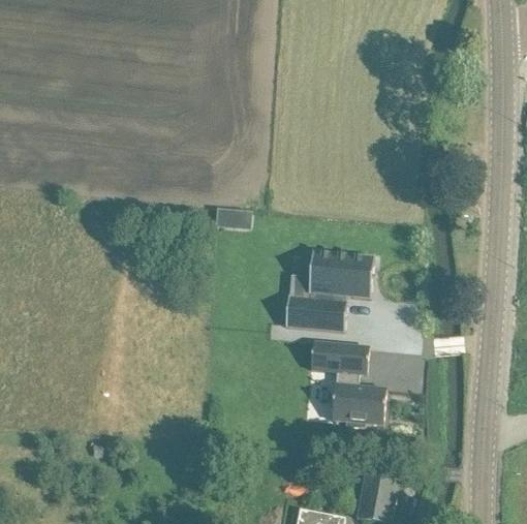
[(218,208),(217,225),(234,226),(236,209),(218,208)]
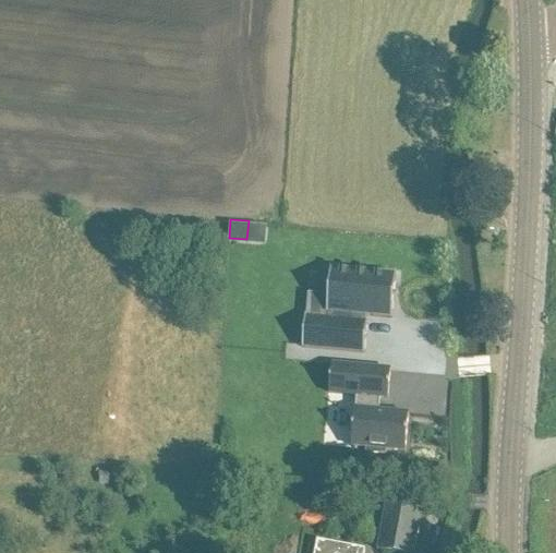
[(389,314),(394,271),(329,264),(325,308),(326,308),(326,314),(303,312),(300,343),(362,349),(365,319),(363,319),(363,312),(389,314)]
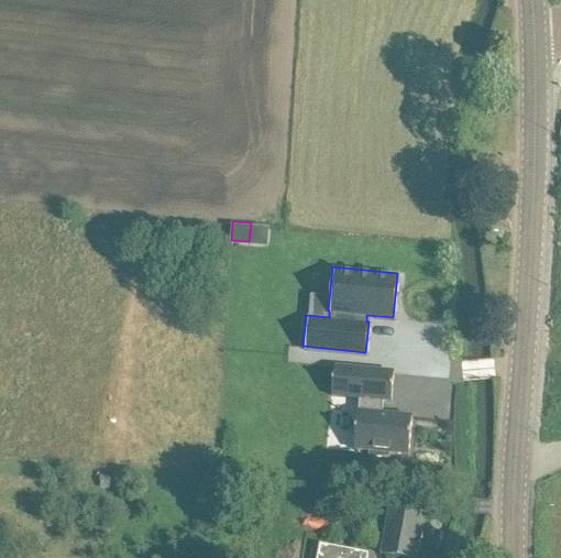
[(388,397),(392,369),(332,363),(330,392),(356,394),(352,446),(367,447),(366,451),(386,453),(386,449),(406,451),(409,413),(380,411),(381,396),(388,397)]
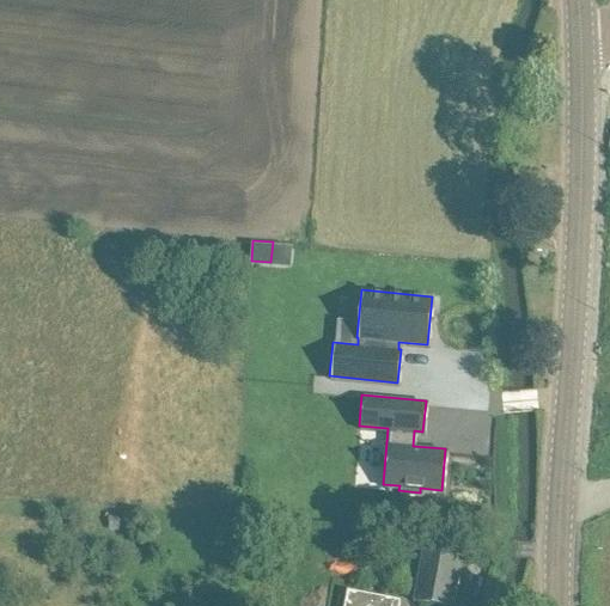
[(105,510),(105,525),(117,526),(117,512),(105,510)]
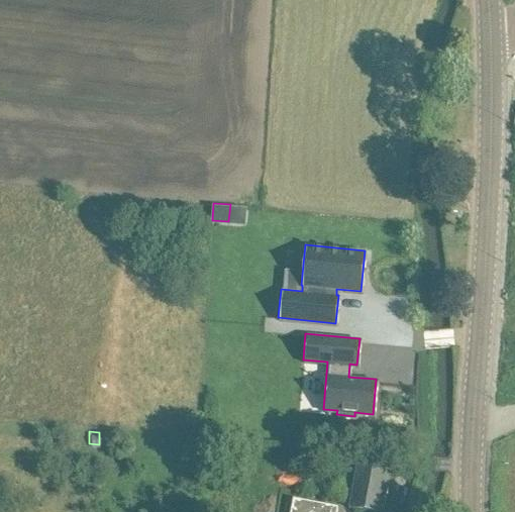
[(382,510),(389,469),(355,462),(347,504),(382,510)]
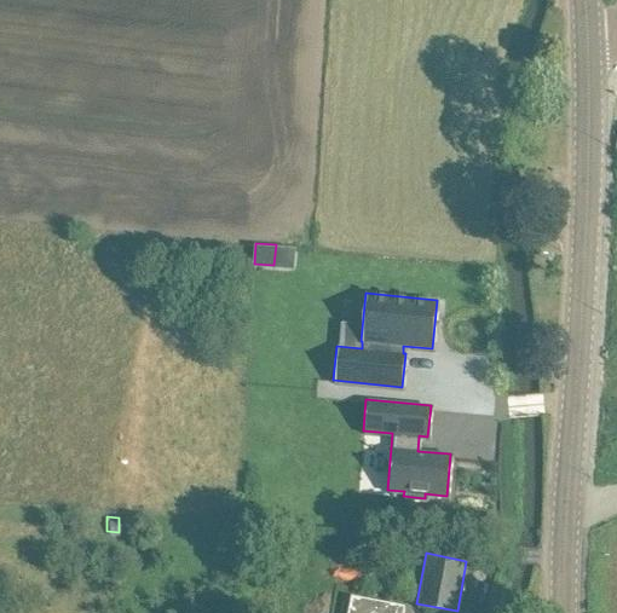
[(402,612),(404,603),(350,594),(346,612),(402,612)]
